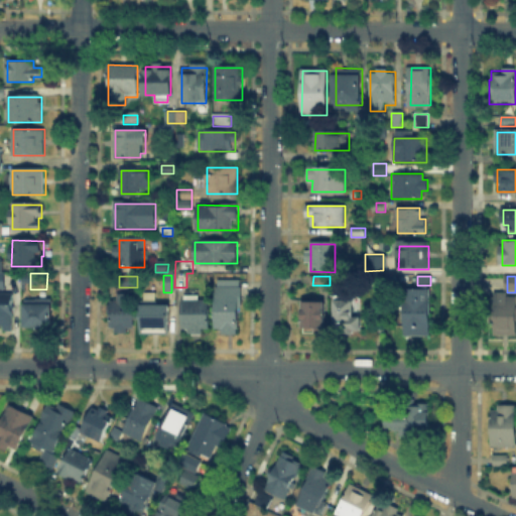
[(217,282),(241,282),(240,333),(217,333),(217,282)]
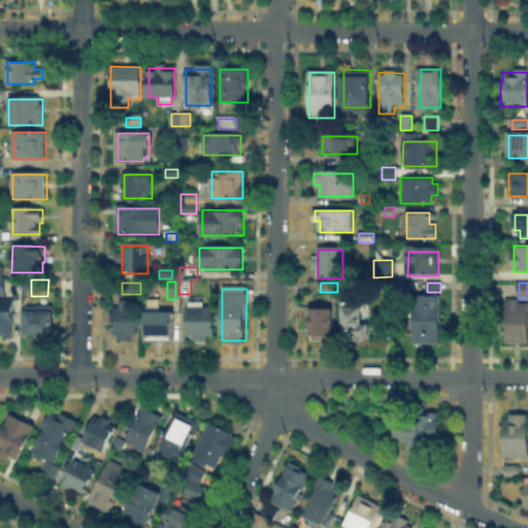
[(202,297),(202,309),(212,309),(212,339),(188,339),(188,297),(202,297)]
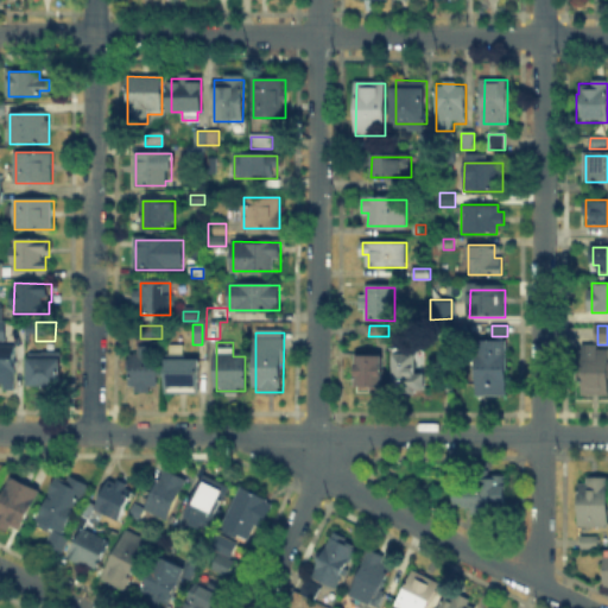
[(476,392),(476,342),(510,343),(510,392),(476,392)]
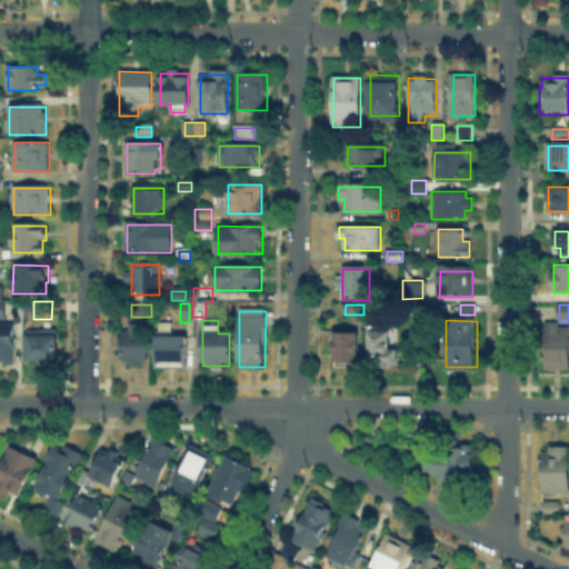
[(0,326),(15,326),(15,361),(0,361),(0,326)]
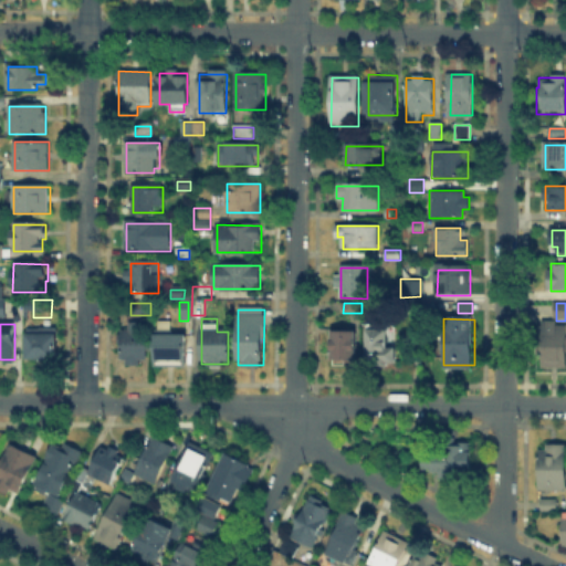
[(139,358),(139,366),(127,366),(127,358),(123,358),(123,324),(147,324),(147,358),(139,358)]
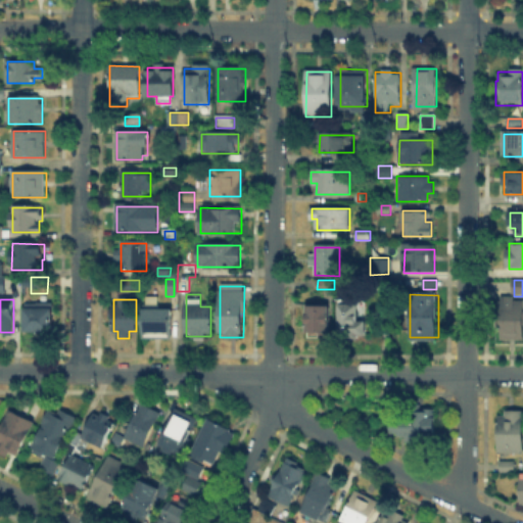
[(159,300),(159,310),(172,310),(172,338),(145,338),(145,299),(159,300)]
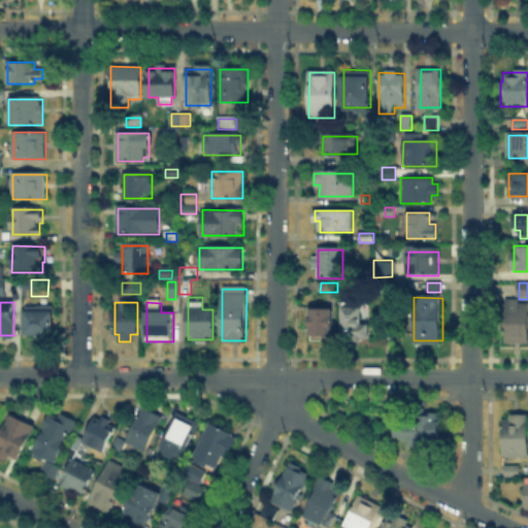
[(505,328),(505,302),(527,302),(527,344),(502,344),(502,328),(505,328)]
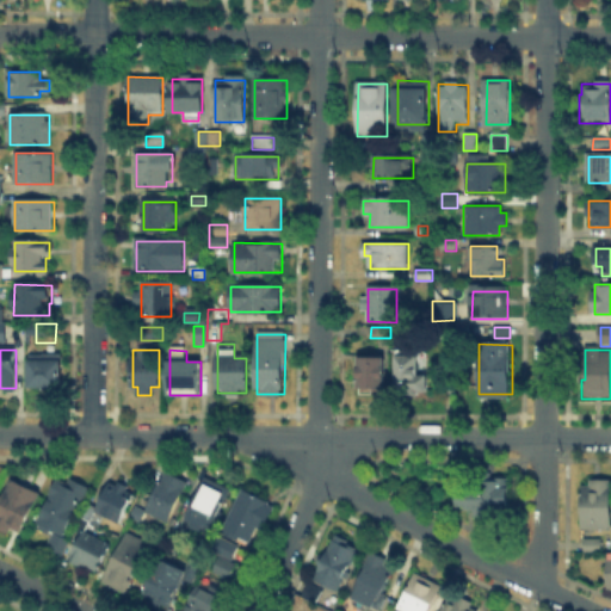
[(395,390),(395,355),(418,355),(418,390),(395,390)]
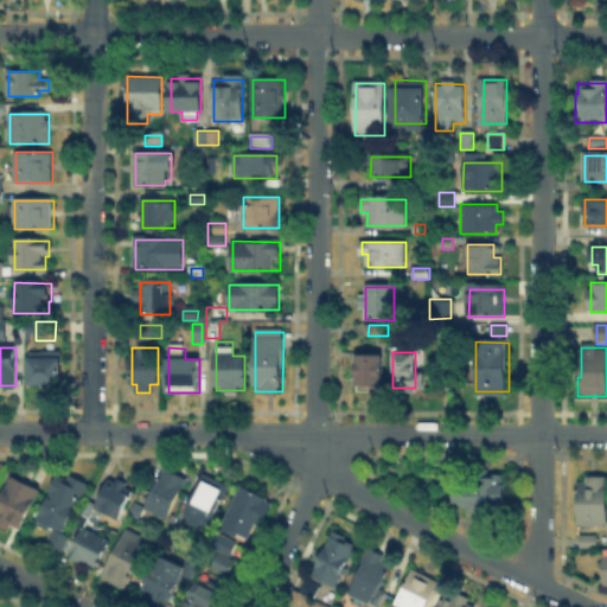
[(48,353),(48,358),(63,358),(63,385),(30,385),(30,353),(48,353)]
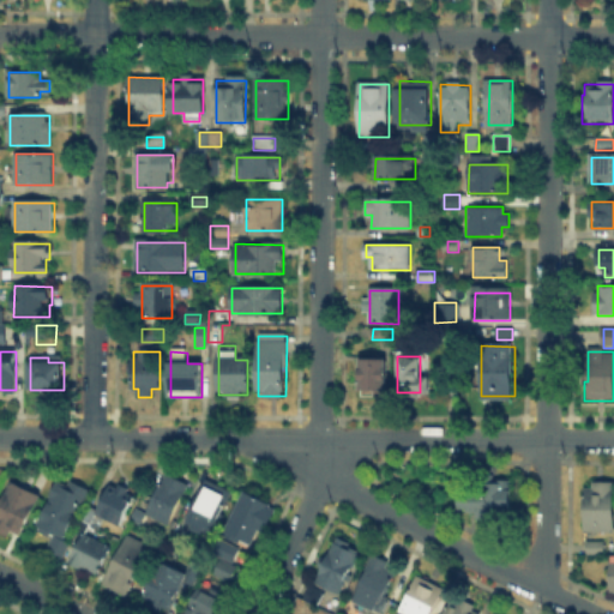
[(362,363),(385,363),(385,390),(362,390),(362,363)]
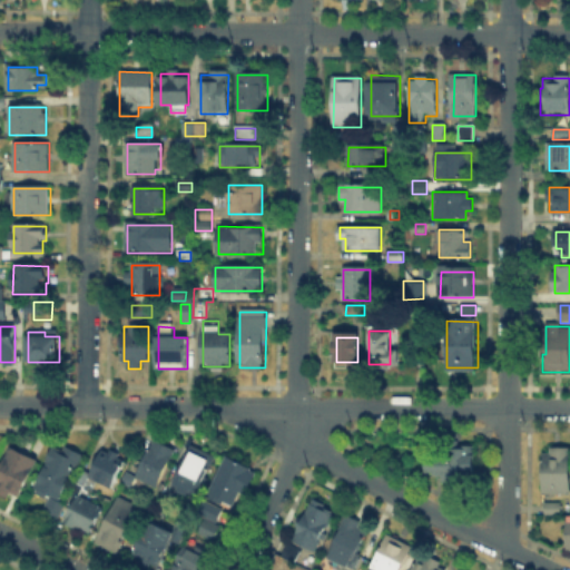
[(136,477),(155,440),(175,450),(156,488),(136,477)]
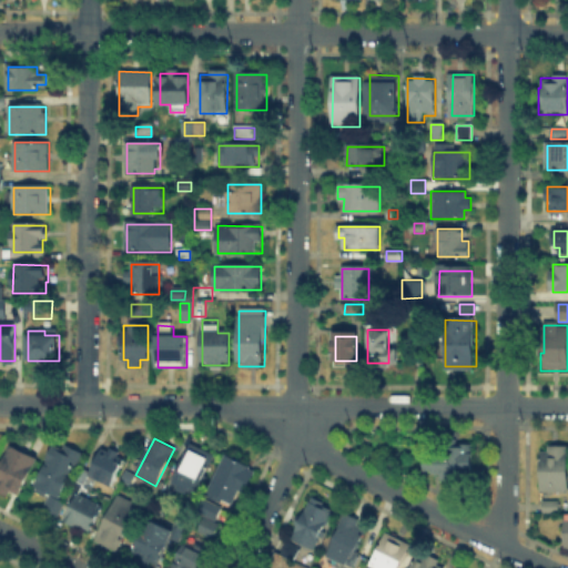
[(193,444),(215,455),(194,497),(172,486),(193,444)]
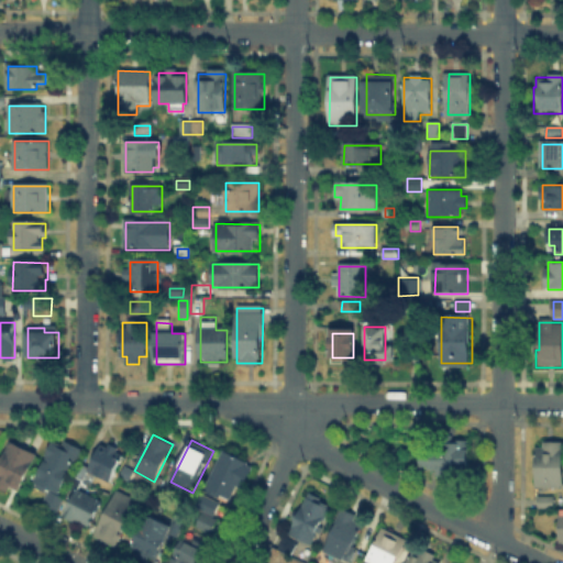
[(36,455),(19,488),(14,486),(10,494),(0,488),(0,459),(10,441),(36,455)]
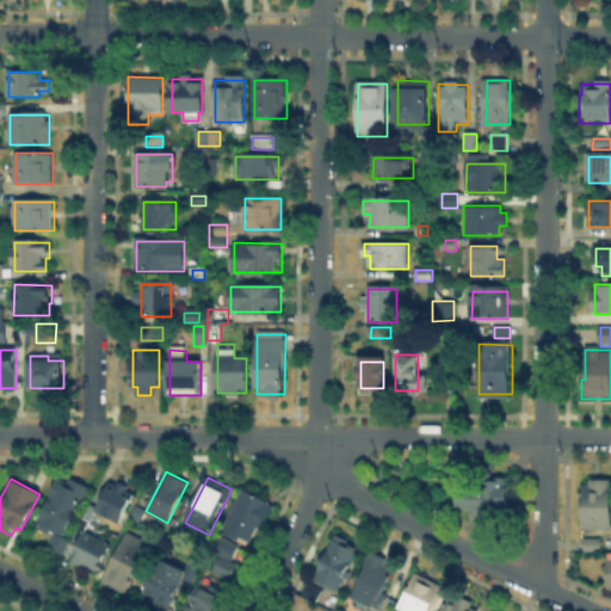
[(39,518),(60,479),(84,492),(63,531),(39,518)]
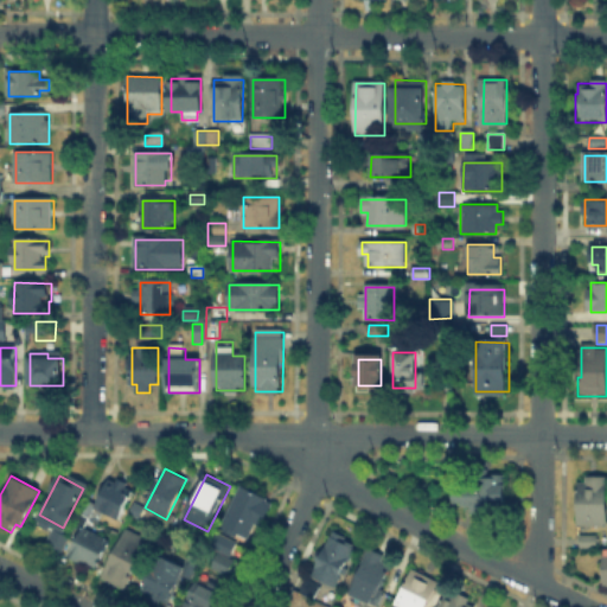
[(494,504),(494,512),(471,512),(471,504),(459,504),(459,478),(506,478),(506,505),(494,504)]
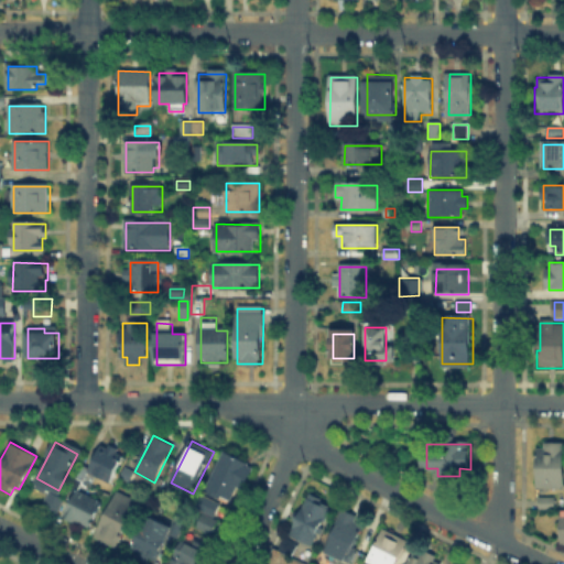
[(86,474),(98,445),(120,455),(108,484),(86,474)]
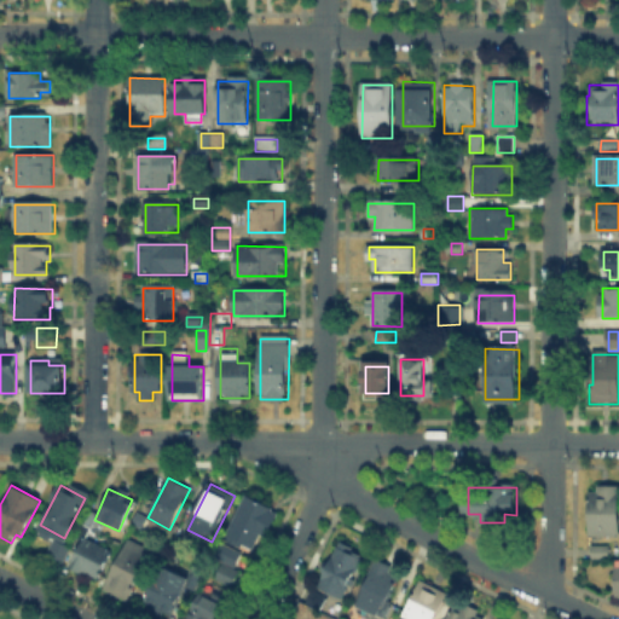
[(618,534),(590,534),(591,489),(618,489),(618,534)]
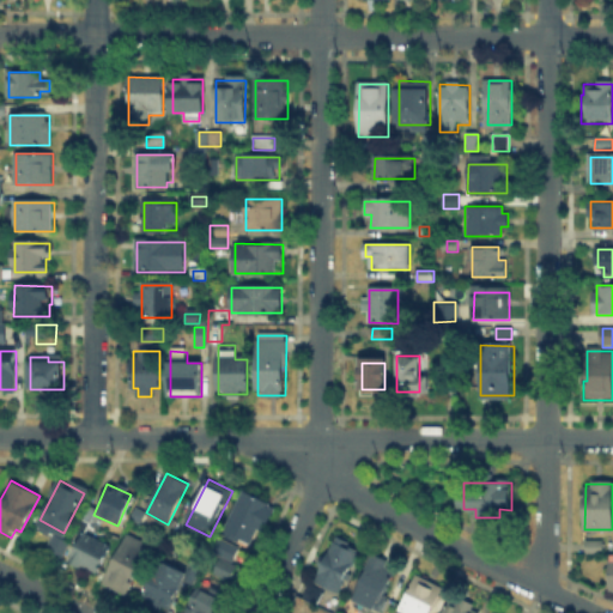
[(275,513),(265,532),(255,527),(246,546),(223,534),(246,490),(268,502),(266,508),(275,513)]
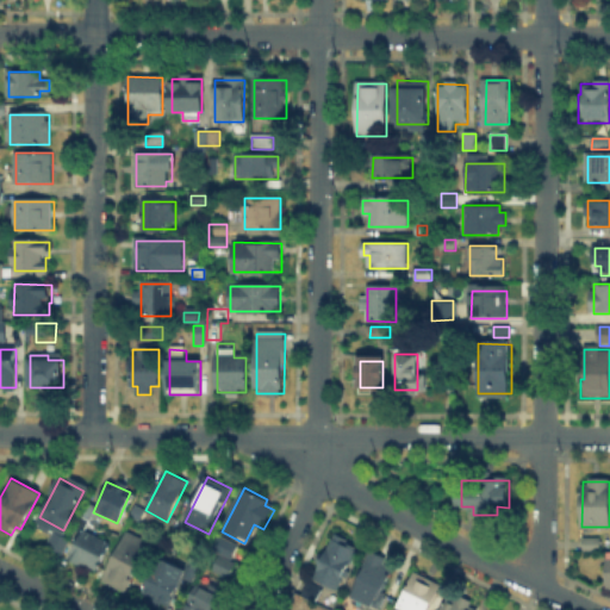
[(135,509),(143,515),(138,522),(130,517),(135,509)]
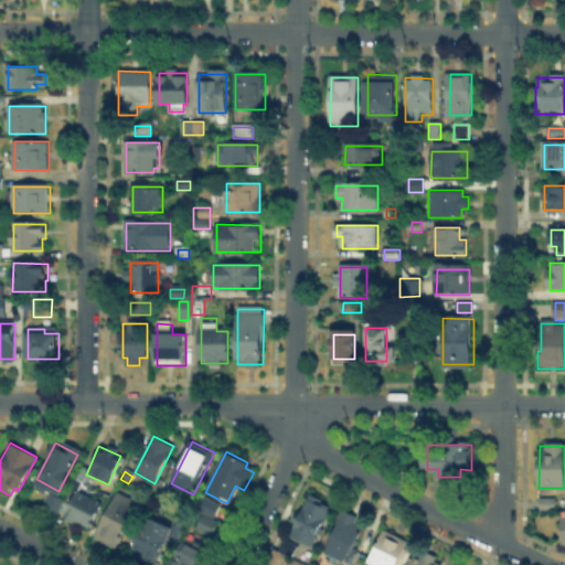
[(62,518),(76,491),(99,504),(84,530),(62,518)]
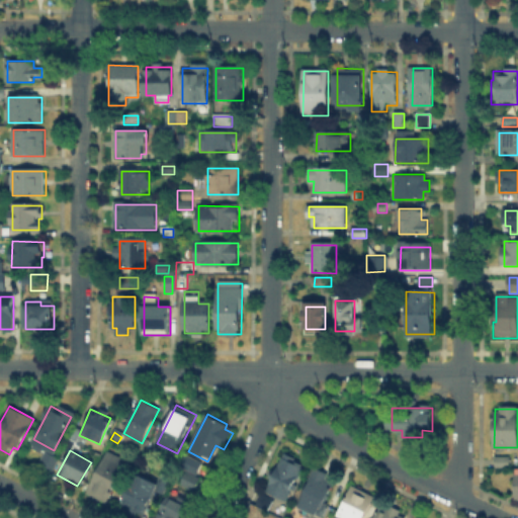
[(284,451),(307,462),(286,502),(264,491),(284,451)]
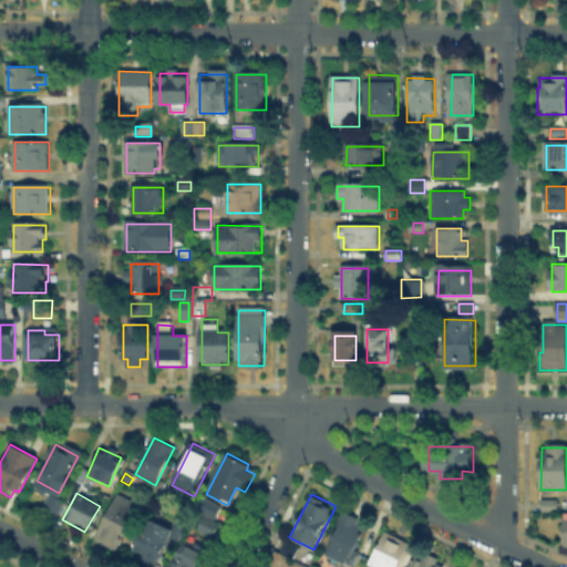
[(94,538),(116,496),(136,506),(114,548),(94,538)]
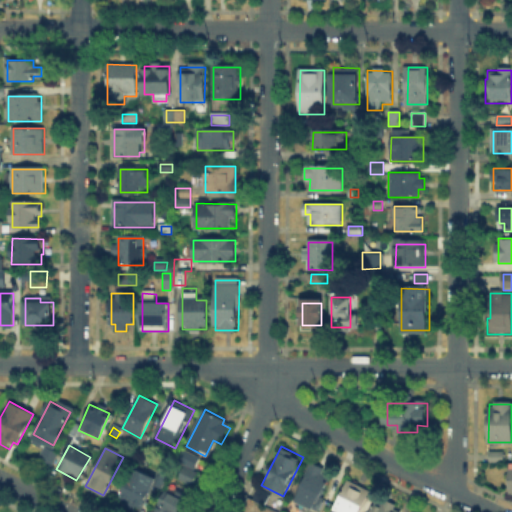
[(37,462),(42,449),(55,454),(49,468),(37,462)]
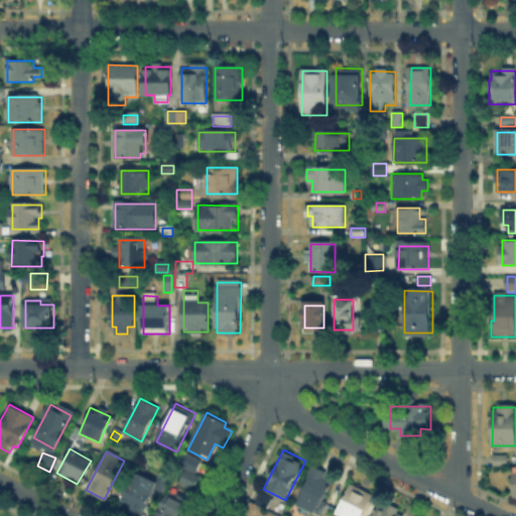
[(178,464),(182,454),(201,462),(196,472),(178,464)]
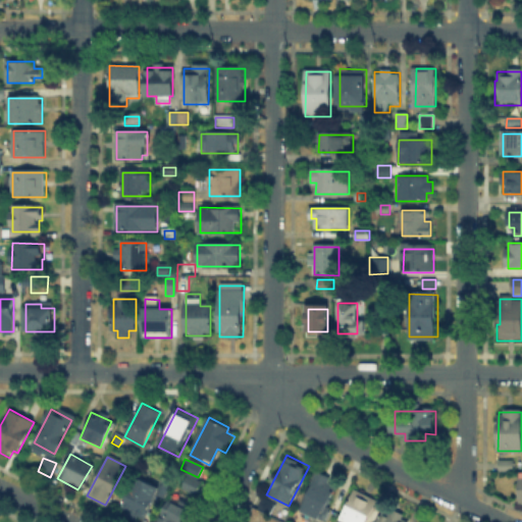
[(501,473),(501,462),(514,462),(514,473),(501,473)]
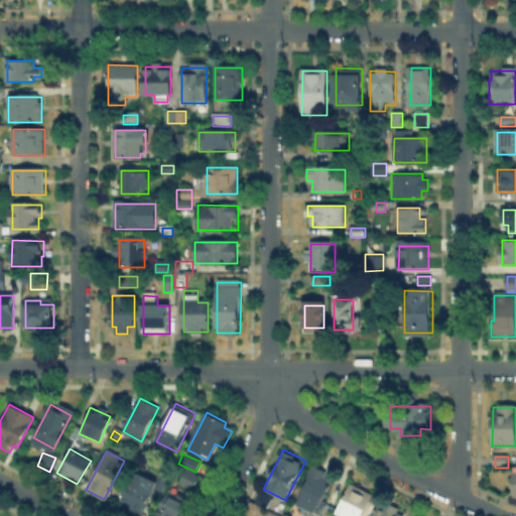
[(127,490),(125,488),(139,461),(147,465),(141,475),(155,482),(159,475),(166,479),(156,497),(153,495),(141,515),(139,515),(119,505),(127,490)]
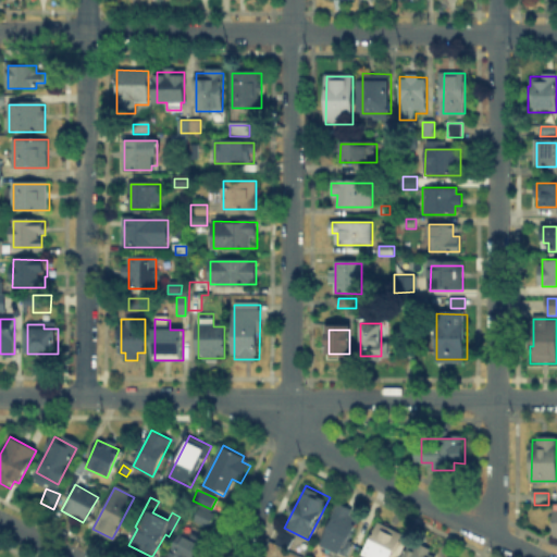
[(321,544),(341,507),(362,519),(343,556),(321,544)]
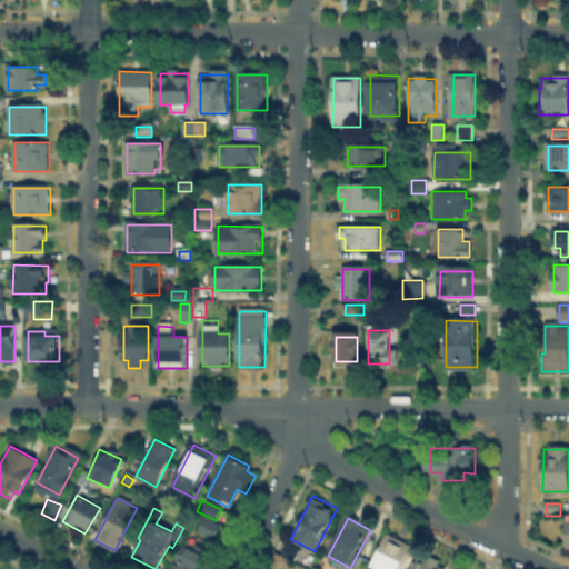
[(218,528),(213,538),(199,531),(203,521),(218,528)]
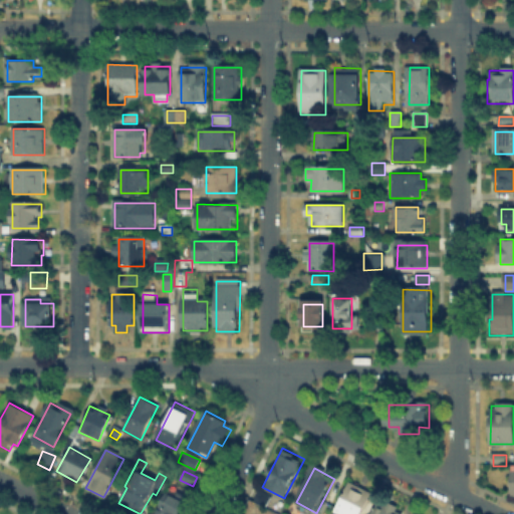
[(349,484),(344,482),(347,478),(374,493),(362,513),(335,513),(334,513),(349,484)]
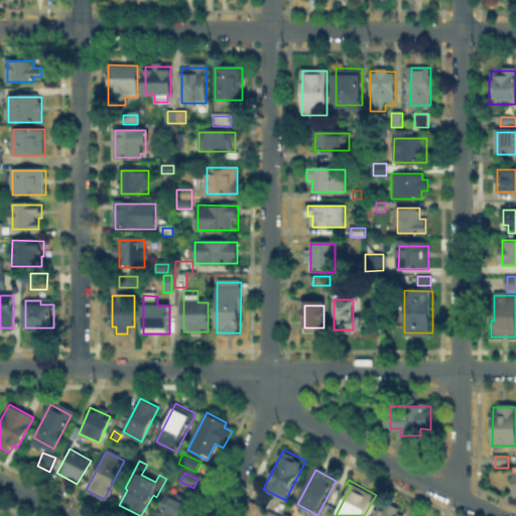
[(157,515),(169,492),(190,502),(183,515),(157,515)]
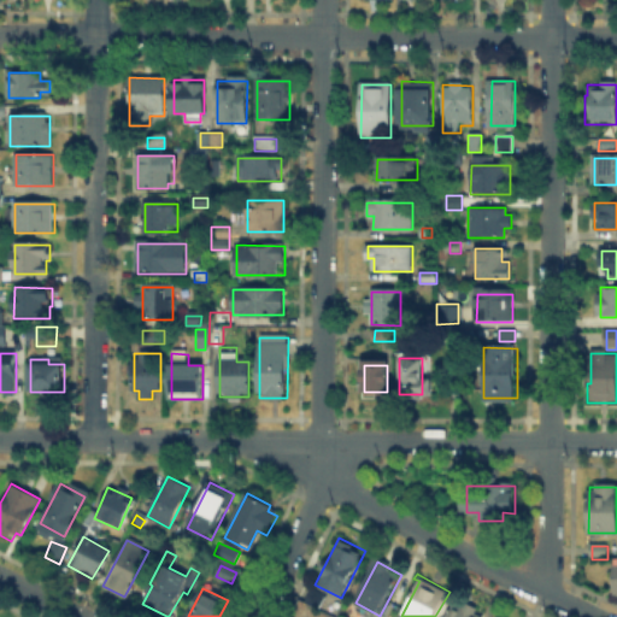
[(312,589),(328,599),(322,611),(305,603),(312,589)]
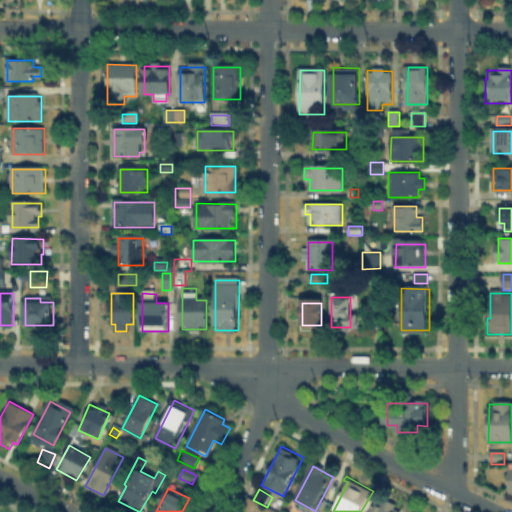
[(368,511),(376,497),(398,508),(396,511),(398,511),(368,511)]
